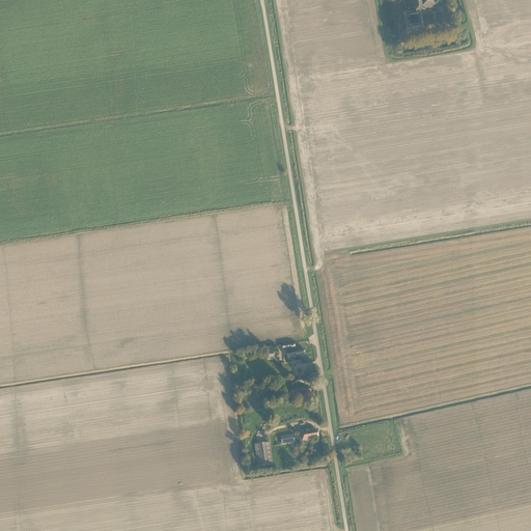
[(448,5),(447,0),(407,0),(410,12),(412,11),(412,15),(406,16),(409,29),(421,27),(419,12),(428,11),(428,9),(448,5)]
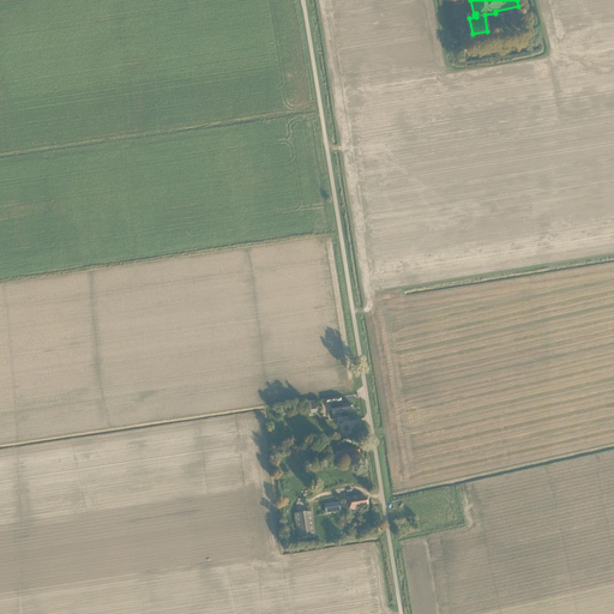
[(341,398),(341,397),(326,399),(327,405),(330,404),(332,417),(341,416),(342,422),(348,421),(349,420),(349,419),(349,417),(348,416),(347,416),(347,413),(353,411),(351,404),(345,405),(344,404),(342,405),(341,402),(342,401),(341,398)]
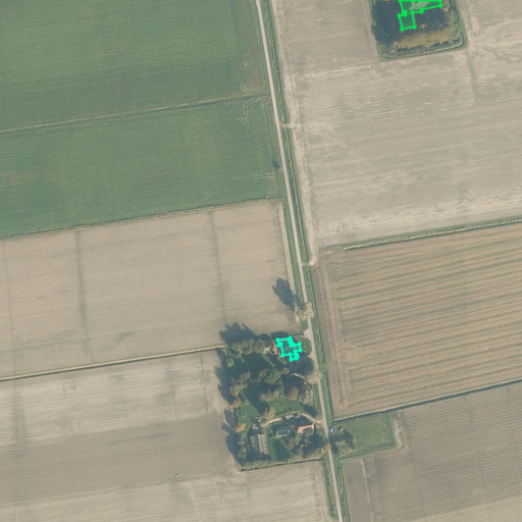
[(301,377),(299,370),(292,371),(293,378),(301,377)]
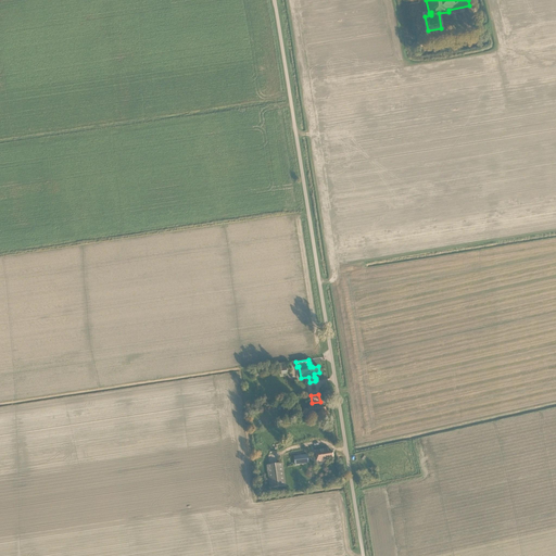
[(319,407),(319,406),(314,406),(308,407),(310,416),(315,415),(319,414),(319,413),(326,412),(325,406),(319,407)]
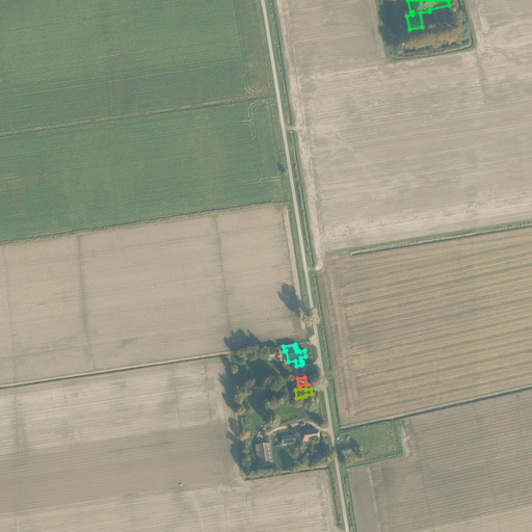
[(314,433),(314,430),(301,431),(302,443),(310,442),(310,441),(313,440),(313,439),(319,437),(318,432),(314,433)]
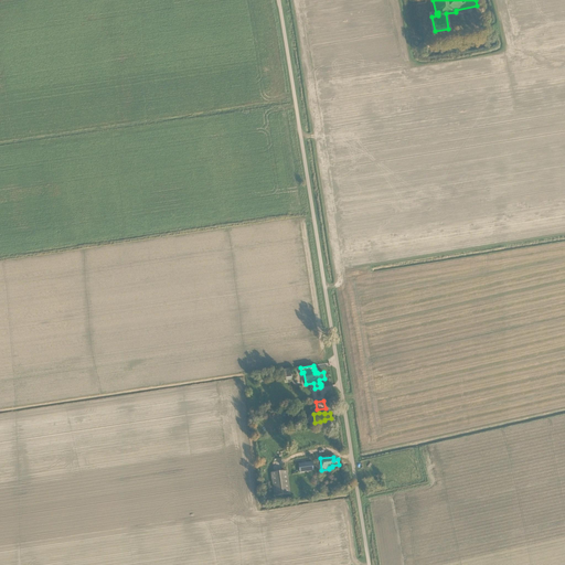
[(313,471),(312,462),(298,464),(299,473),(313,471)]
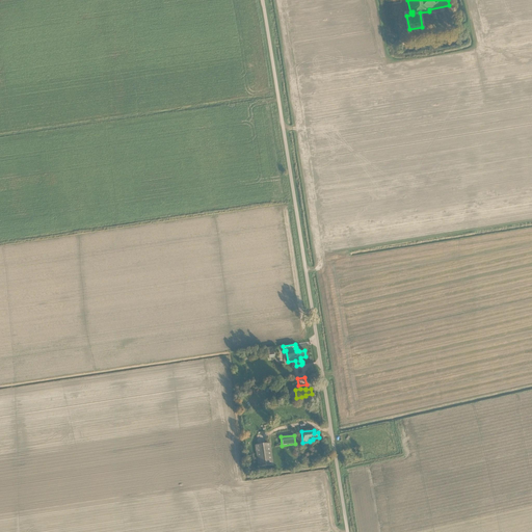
[(273,466),(270,444),(255,446),(258,468),(273,466)]
